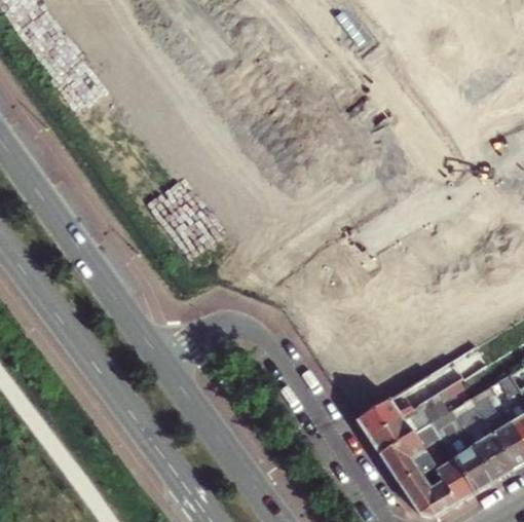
[(523,442),(523,399),(520,393),(509,373),(500,378),(514,401),(502,407),(523,442)]
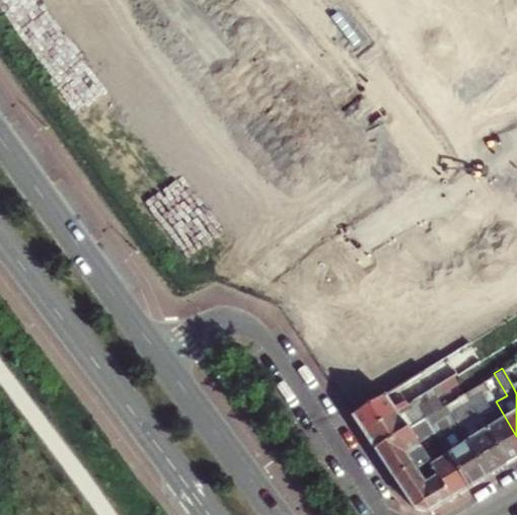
[(351,413),(362,430),(431,388),(419,370),(386,390),(351,413)]
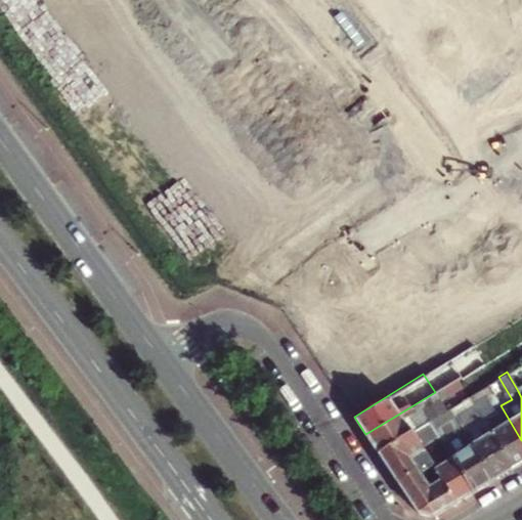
[(377,450),(410,430),(427,421),(429,420),(445,409),(439,398),(461,385),(458,379),(435,392),(365,434),(377,450)]
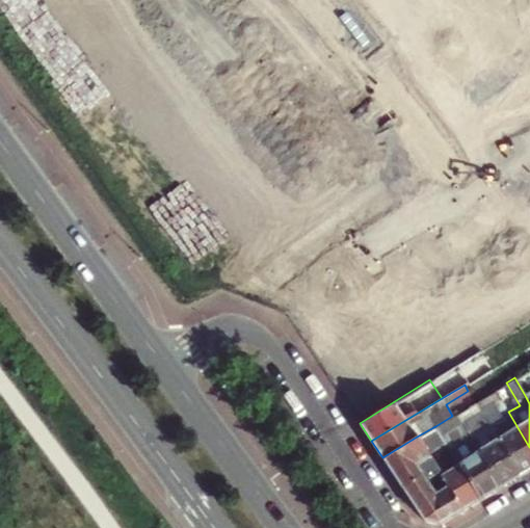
[(518,474),(529,466),(529,447),(508,412),(496,390),(475,402),(479,410),(488,424),(518,474)]
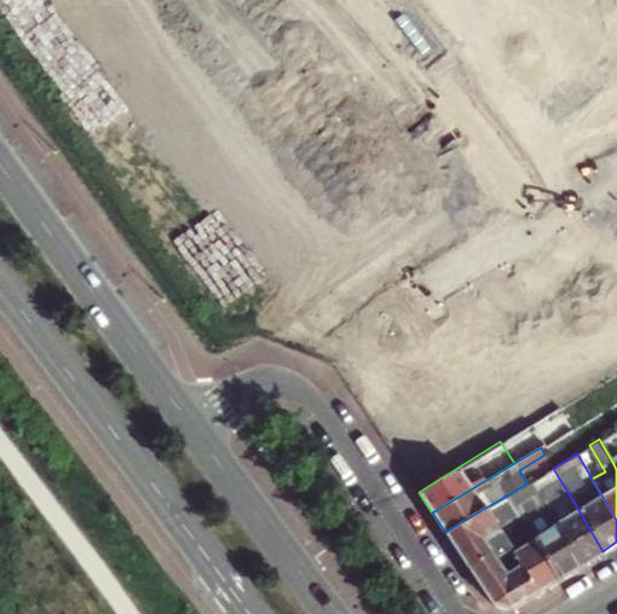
[(581,565),(603,551),(569,493),(558,476),(553,468),(546,471),(530,481),(546,507),(581,565)]
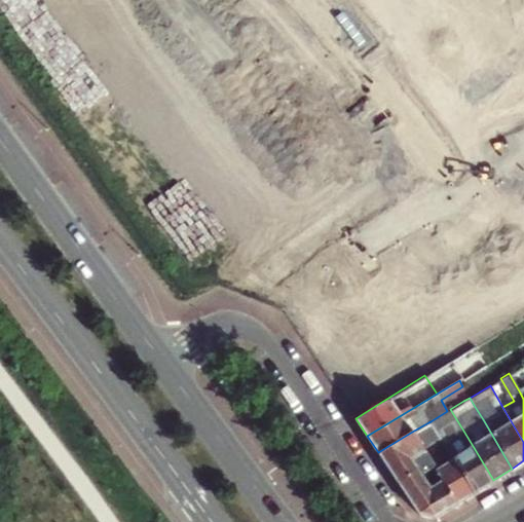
[(474,491),(493,480),(463,431),(450,409),(447,411),(431,421),(435,427),(439,435),(443,442),(452,456),(474,491)]
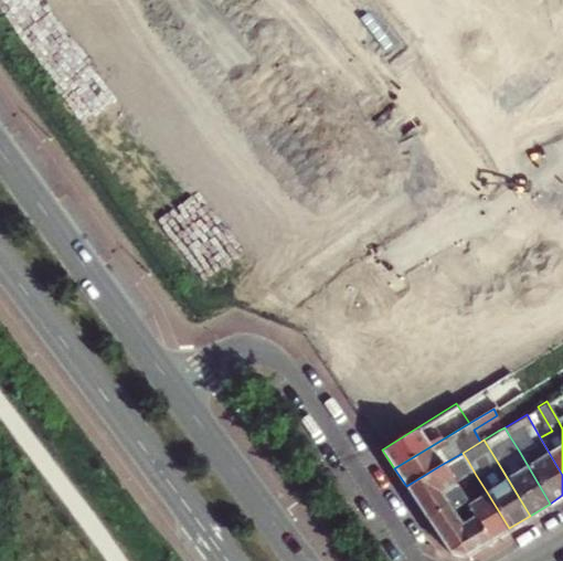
[(452,478),(471,467),(467,459),(463,453),(460,454),(443,464),(452,478)]
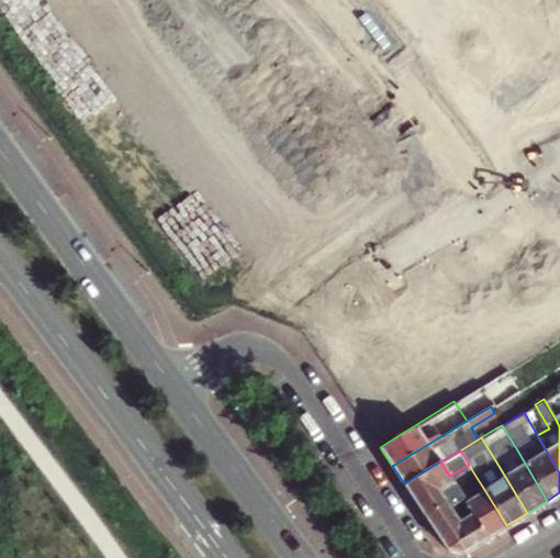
[(447,504),(461,495),(449,476),(440,461),(404,483),(424,514),(445,500),(447,504)]
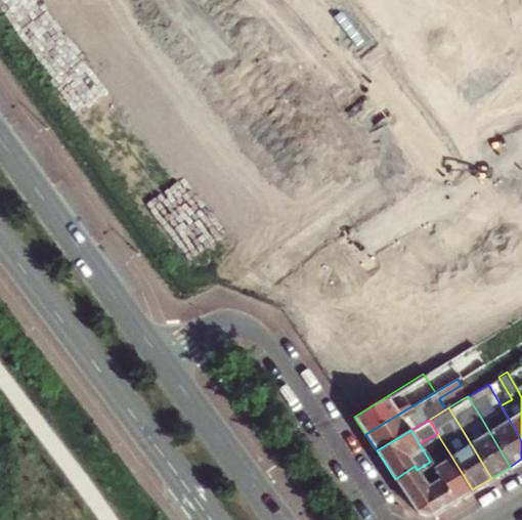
[(453,501),(472,489),(450,455),(432,466),(437,474),(453,501)]
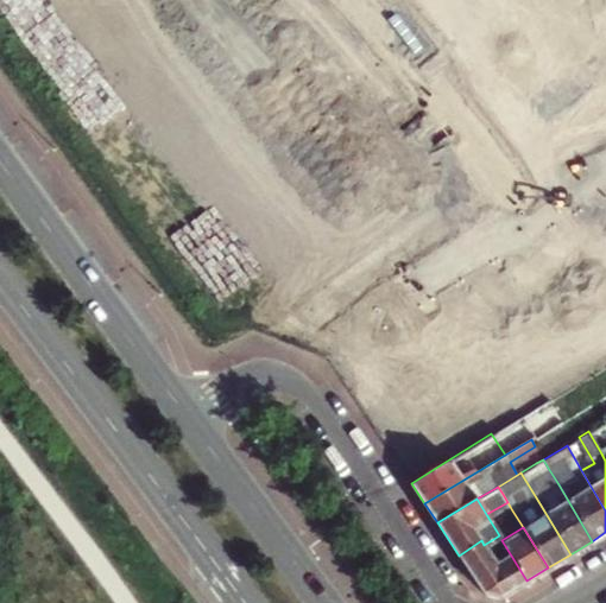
[(502,596),(526,581),(507,550),(499,554),(494,546),(487,551),(484,545),(481,540),(459,556),(485,592),(502,596)]
